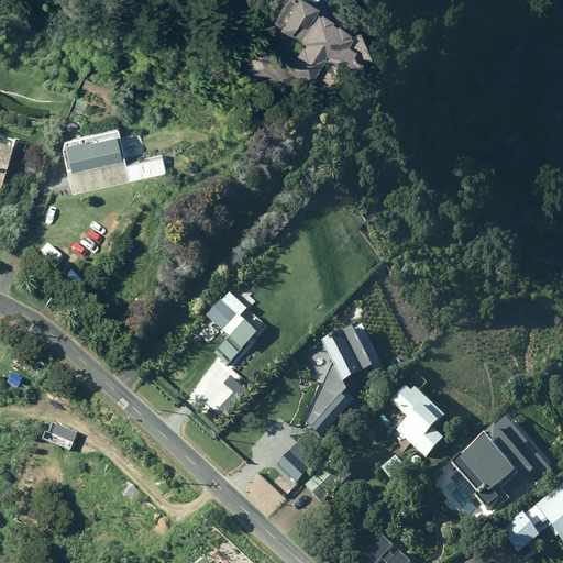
[(312,78),(328,51),(341,58),(343,54),(345,56),(346,55),(352,57),(362,41),(353,35),(356,30),(348,25),(352,17),(350,15),(351,14),(340,8),(338,12),(332,10),(333,8),(318,0),(291,0),(280,21),(291,26),(290,28),(304,35),(291,58),(257,40),(242,66),(288,91),(299,72),(312,78)]
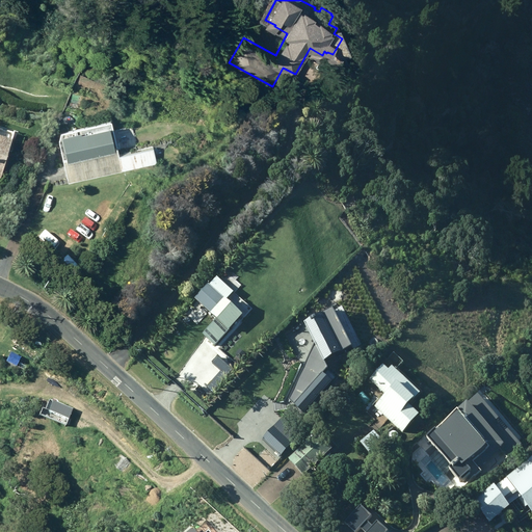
[(70,182),(157,160),(153,142),(120,150),(111,113),(60,126),(58,136),(70,182)]
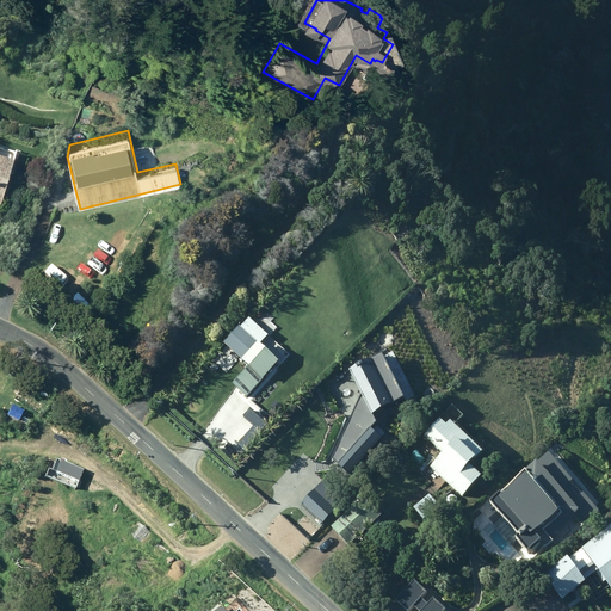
[(0,204),(0,205),(12,158),(0,154),(0,204)]
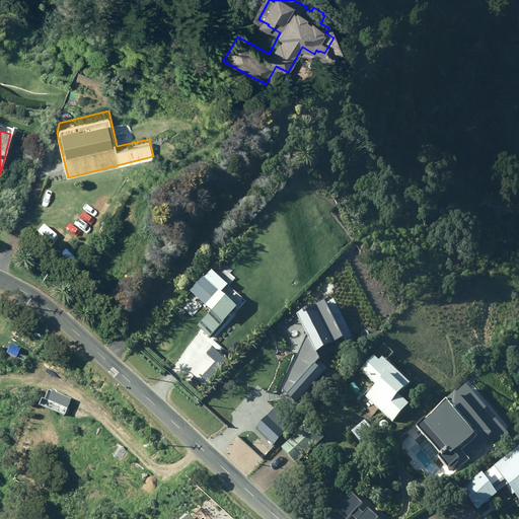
[(198,325),(220,346),(237,326),(228,317),(239,305),(222,288),(220,289),(205,275),(191,289),(213,310),(198,325)]
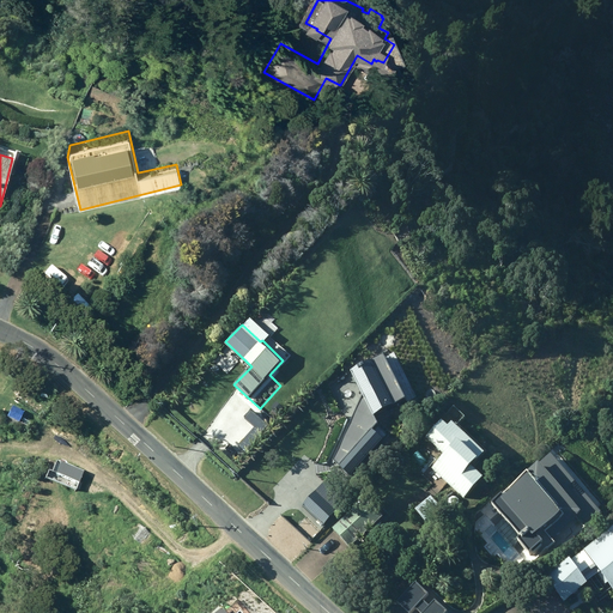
[(368,422),(400,406),(377,362),(346,376),(368,422)]
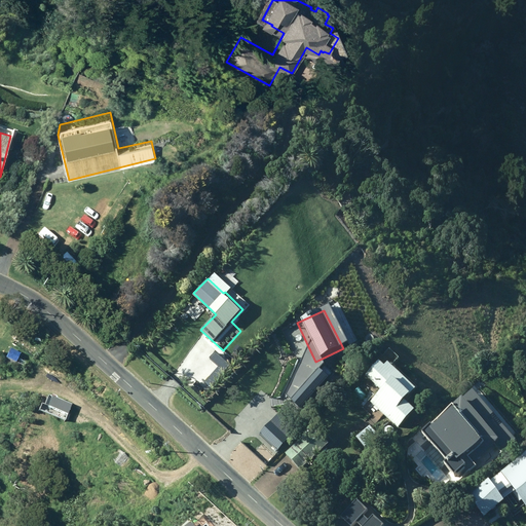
[(205,382),(213,387),(230,365),(214,352),(209,359),(218,366),(205,382)]
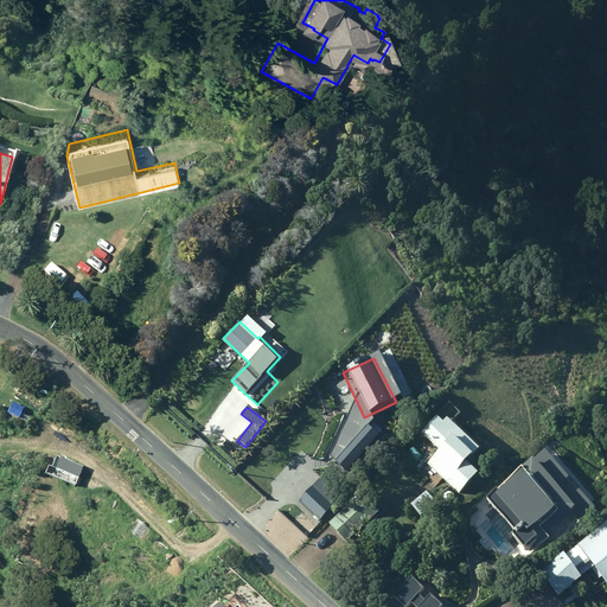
[(428,465),(457,493),(477,472),(462,459),(467,453),(468,455),(477,447),(445,416),(441,421),(435,415),(420,432),(441,452),(428,465)]
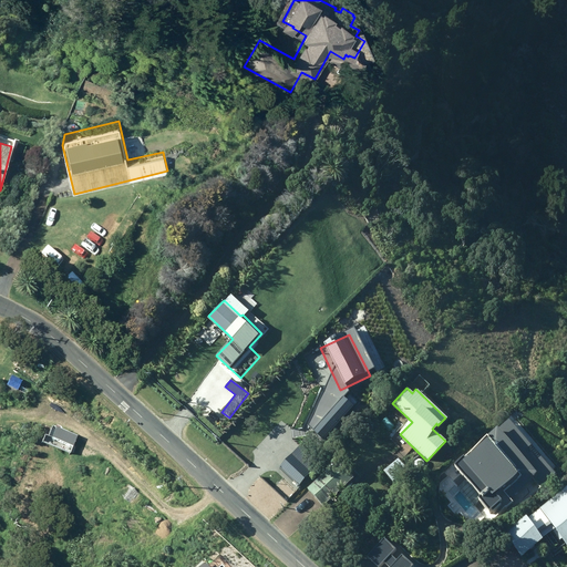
[(352,412),(342,402),(305,440),(315,450),(352,412)]
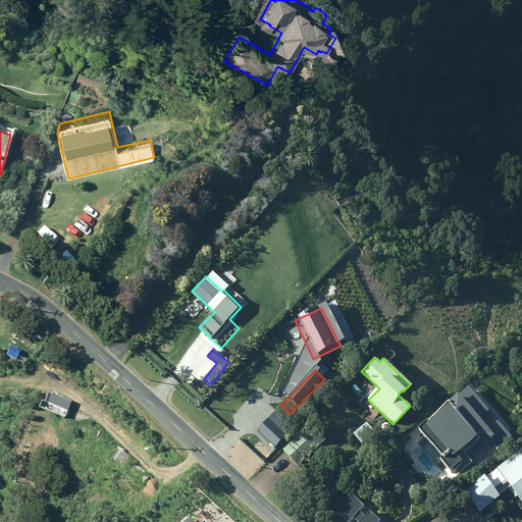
[(205,382),(198,389),(202,394),(209,386),(205,382)]
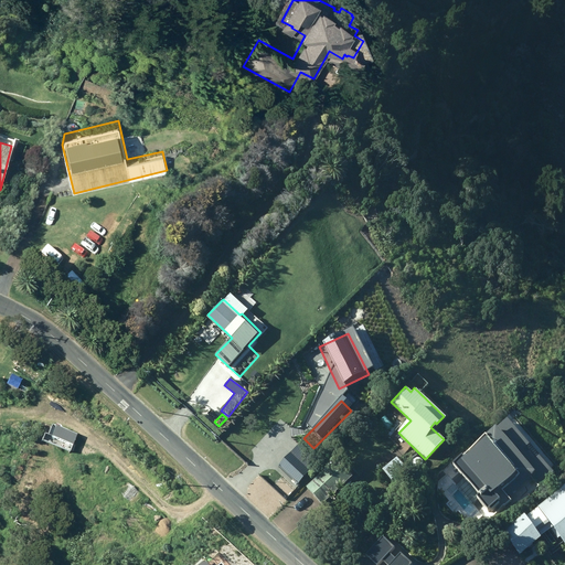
[(528,441),(505,416),(494,426),(493,425),(483,434),(482,433),(461,455),(460,454),(450,461),(477,492),(475,494),(486,508),(488,507),(488,508),(498,499),(502,504),(509,499),(500,489),(515,476),(521,482),(530,475),(537,483),(552,471),(537,455),(532,459),(522,447),(528,441)]
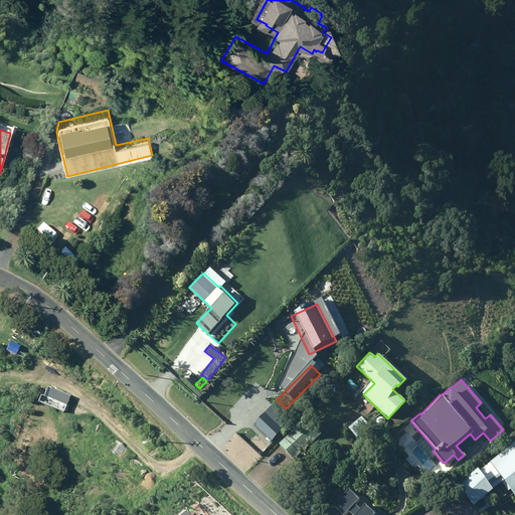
[(41,406),(65,415),(70,399),(46,391),(41,406)]
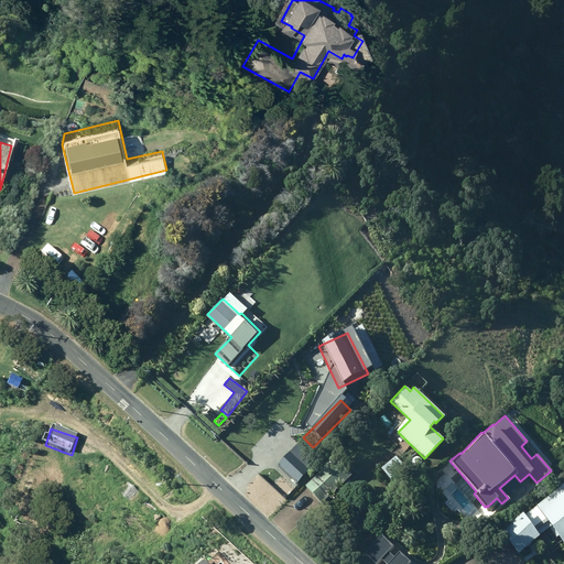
[(355,451),(362,458),(370,452),(364,444),(355,451)]
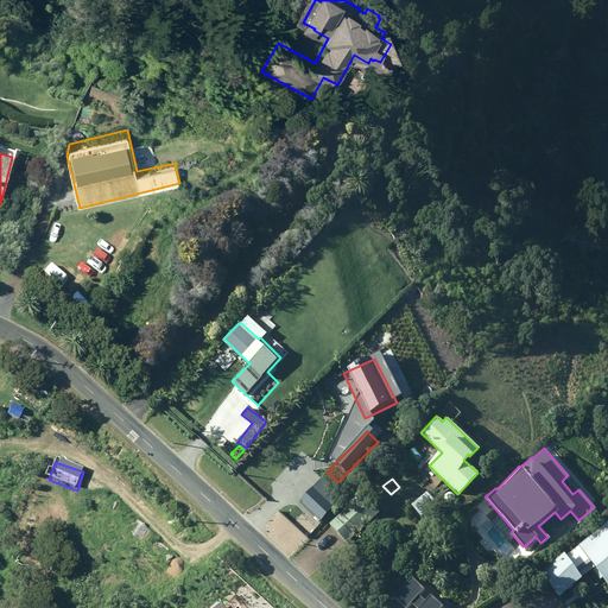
[(309,488),(291,507),(314,529),(331,510),(309,488)]
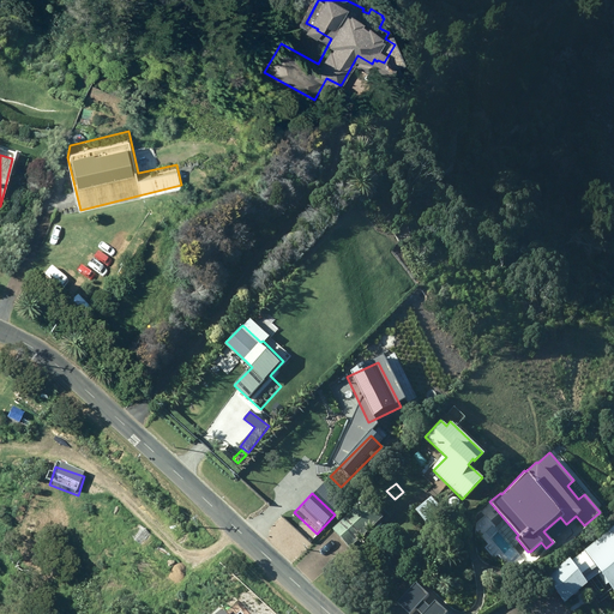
[(429,495),(413,509),(423,521),(440,507),(429,495)]
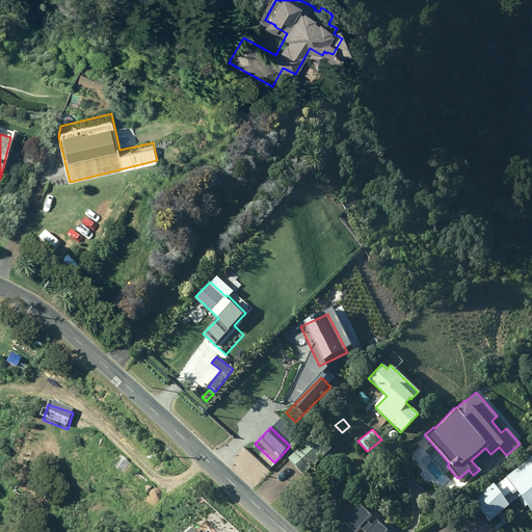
[(304,474),(335,447),(321,431),(291,458),(304,474)]
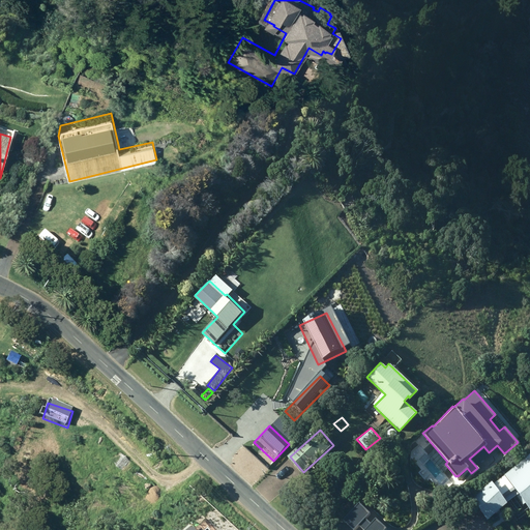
[(529,465),(529,464),(506,480),(529,514),(529,465)]
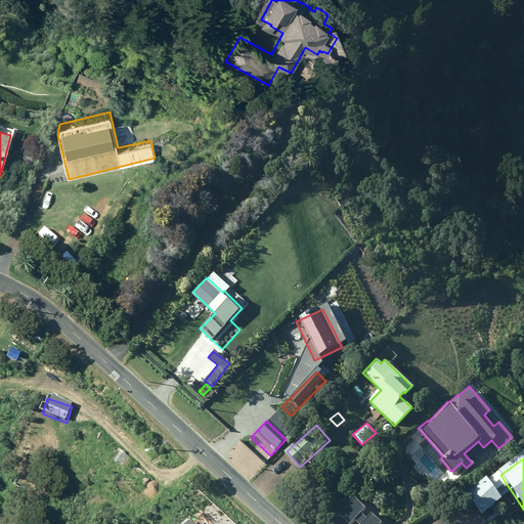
[(344,489),(349,494),(355,488),(350,483),(344,489)]
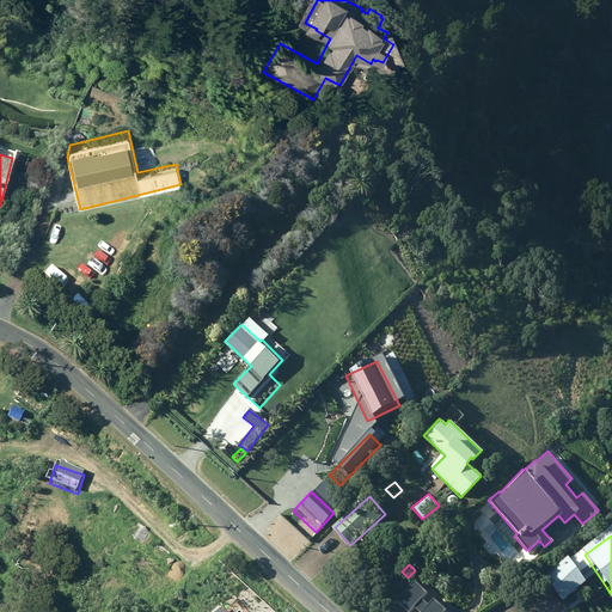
[(585,592),(567,567),(545,582),(563,607),(585,592)]
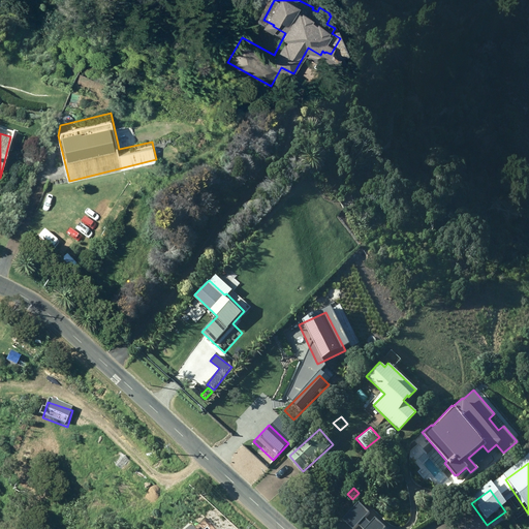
[(341,519),(351,528),(356,524),(362,528),(361,528),(381,528),(383,527),(373,517),(369,521),(363,515),(367,510),(356,501),(341,519)]
